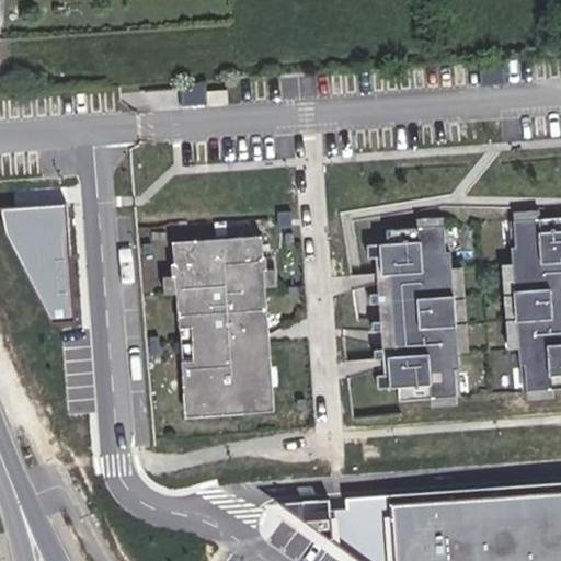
[(205,82),(180,86),(182,107),(228,101),(226,90),(206,92),(205,82)]
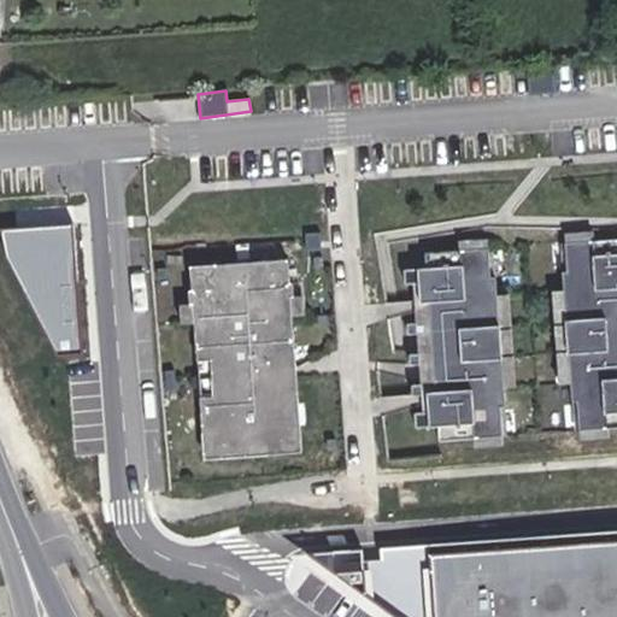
[(316,233),(300,234),(301,252),(318,251),(316,233)]
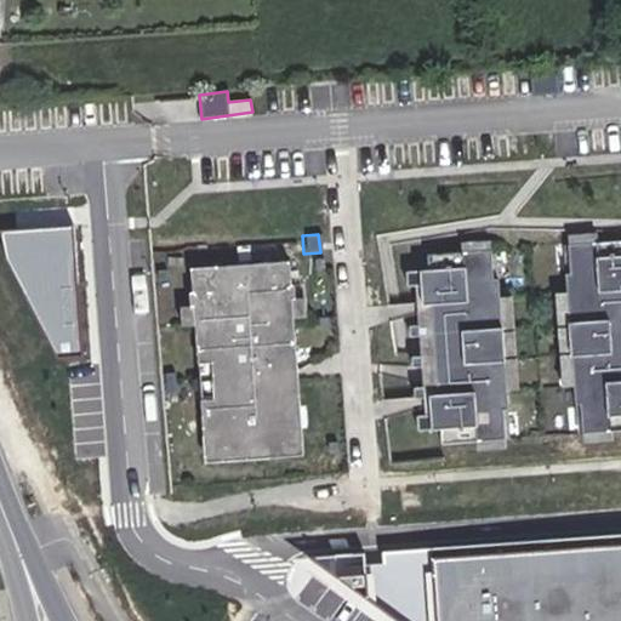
[(620,240),(568,245),(584,433),(620,429),(620,240)]
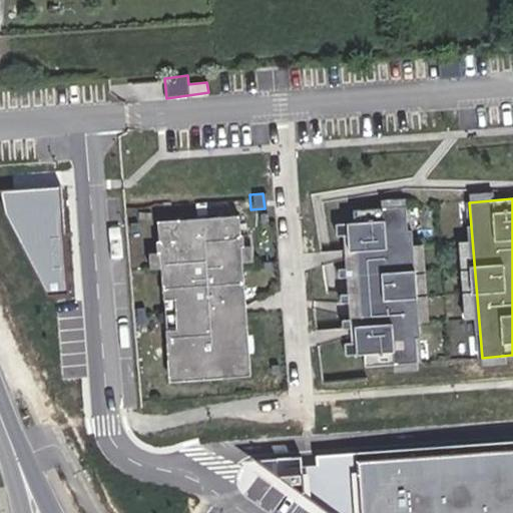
[(417,363),(406,206),(354,210),(355,223),(337,224),(337,236),(355,234),(356,249),(351,250),(352,270),(358,270),(358,275),(352,276),(354,295),(360,295),(360,301),(354,301),(355,320),(361,320),(363,343),(345,344),(346,356),(364,354),(365,367),(417,363)]
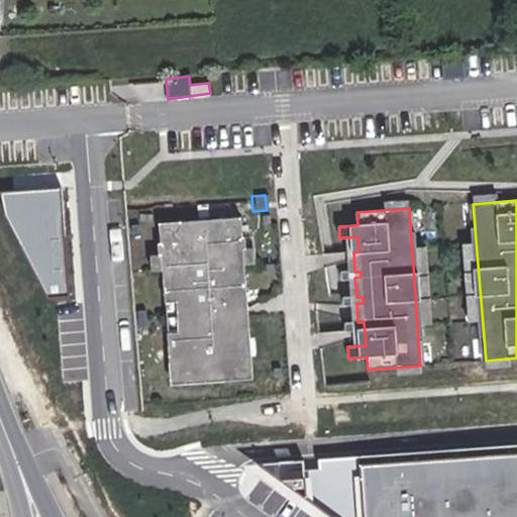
[(159,243),(154,243),(156,253),(159,253),(163,302),(173,301),(175,331),(165,332),(169,378),(188,377),(188,384),(249,380),(236,218),(157,224),(159,243)]
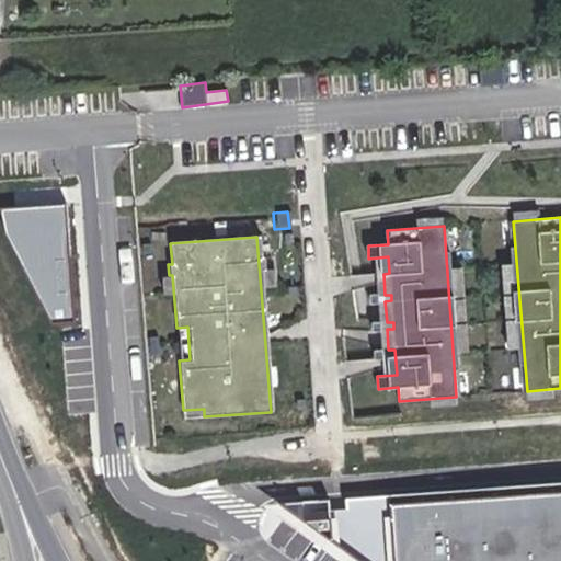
[(560,560),(560,501),(401,513),(404,560),(560,560)]
